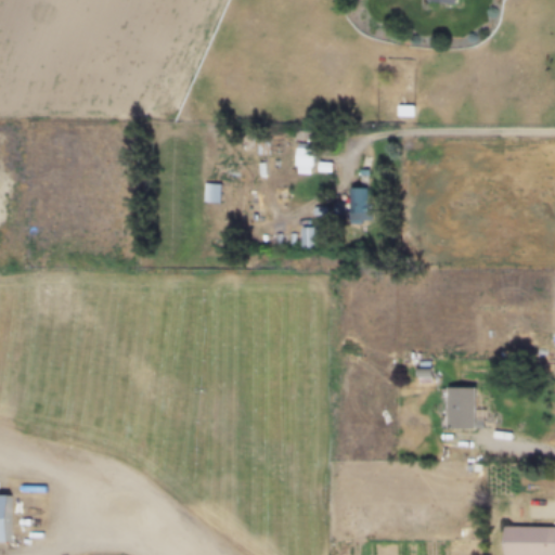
[(294,165),(312,165),(312,143),(294,143),(294,165)]
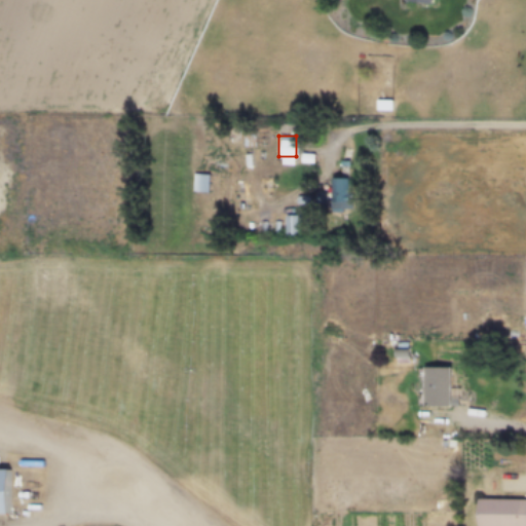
[(208,190),(208,173),(192,173),(192,190),(208,190)]
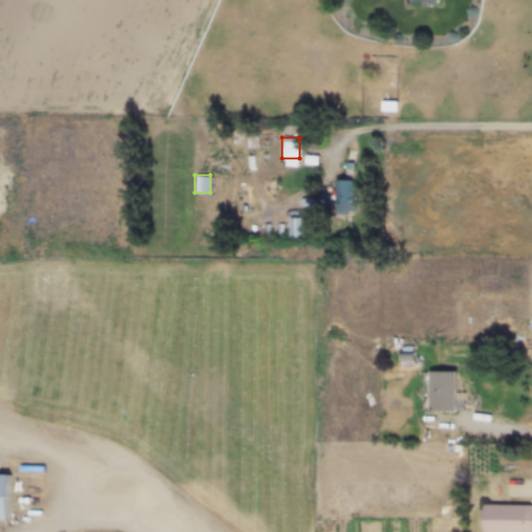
[(353,179),(334,179),(334,212),(353,212),(353,179)]
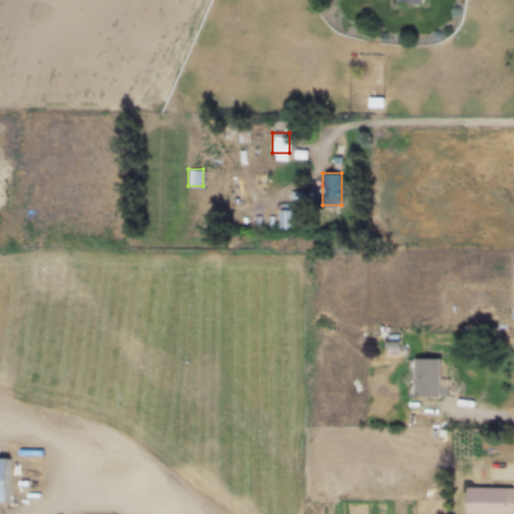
[(278,210),(279,227),(288,227),(288,210),(278,210)]
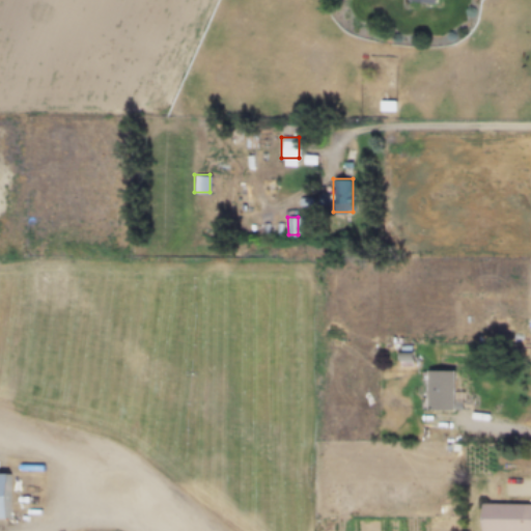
[(422,369),(422,410),(452,410),(452,369),(422,369)]
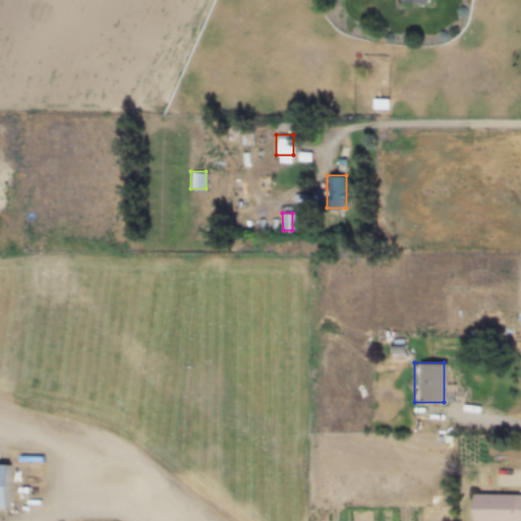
[(502,409),(515,409),(515,399),(502,399),(502,409)]
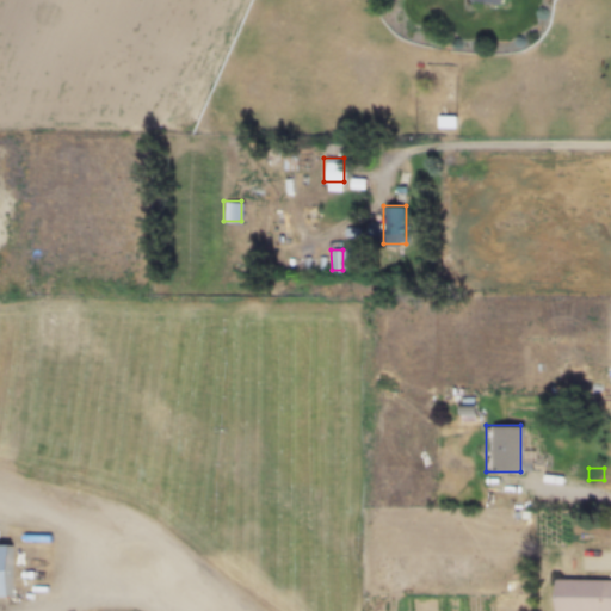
[(610,610),(569,610),(569,582),(610,582),(610,610)]
